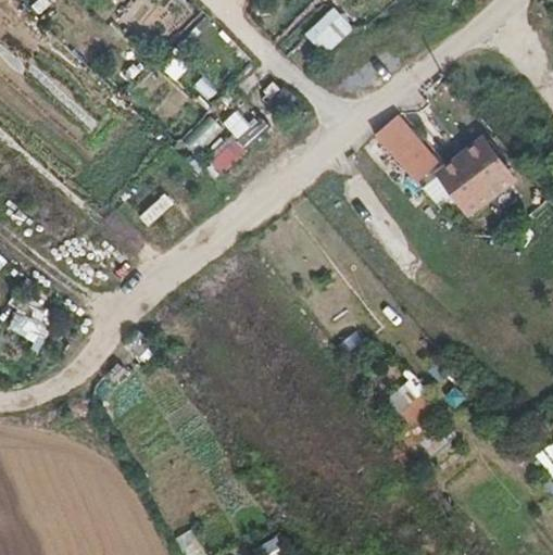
[(304,34),(325,55),(354,27),(334,7),(304,34)]
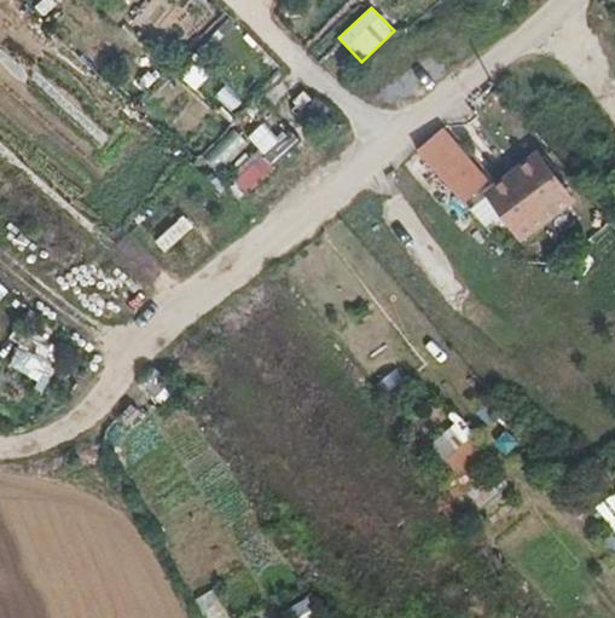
[(417,68),(394,78),(400,92),(424,82),(417,68)]
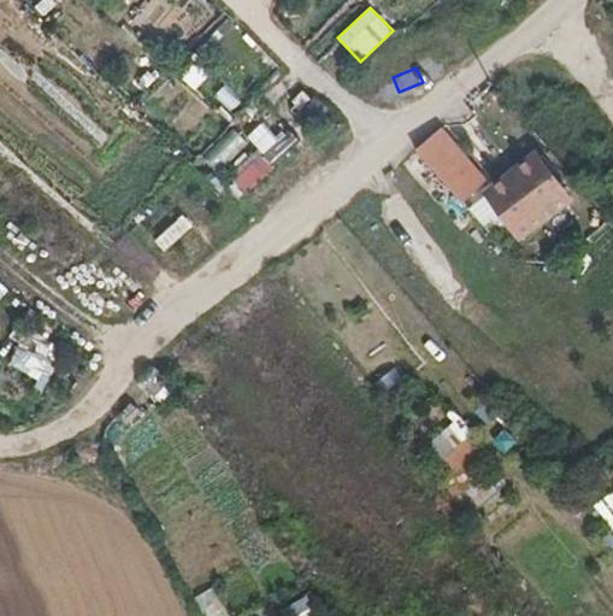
[(246,135),(270,163),(294,141),(271,115),(246,135)]
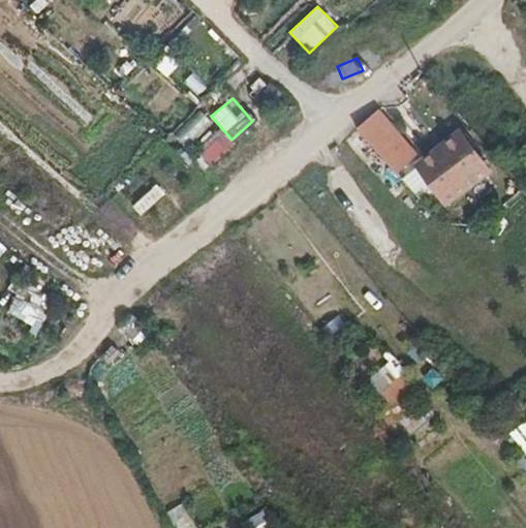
[(186,147),(211,122),(195,107),(172,132),(186,147)]
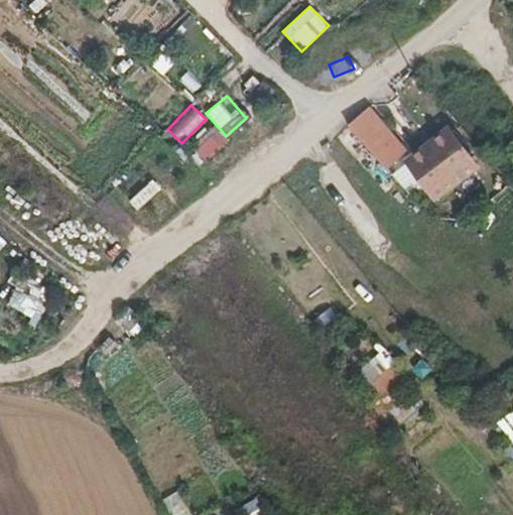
[(397,163),(355,113),(343,123),(361,145),(385,173),(397,163)]
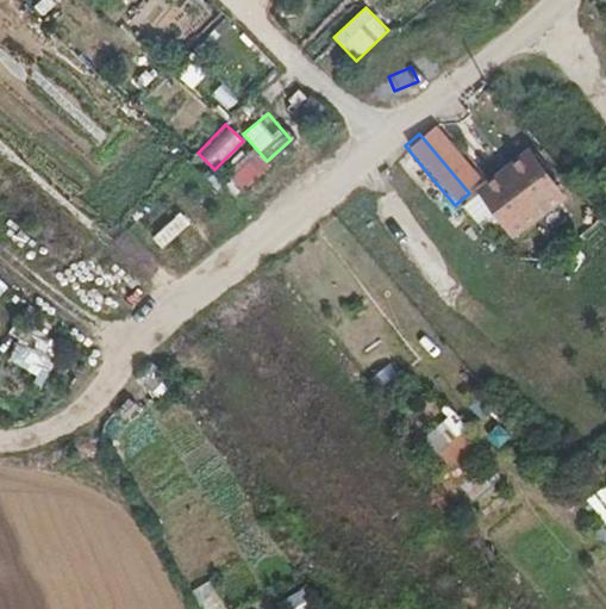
[(218,166),(241,192),(269,167),(245,141),(218,166)]
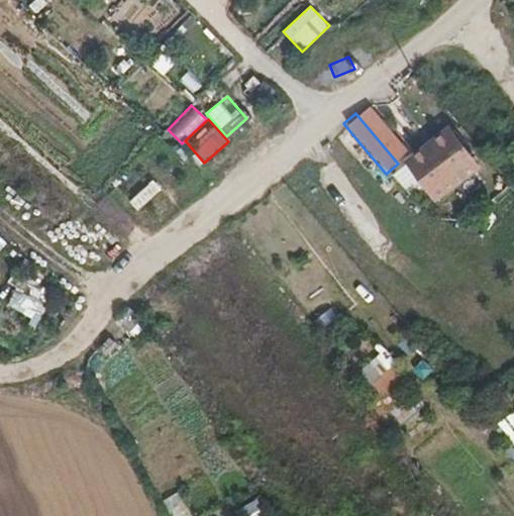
[(454,172),(470,159),(447,132),(416,159),(424,169),(416,176),(434,198),(458,178),(458,177),(454,172)]
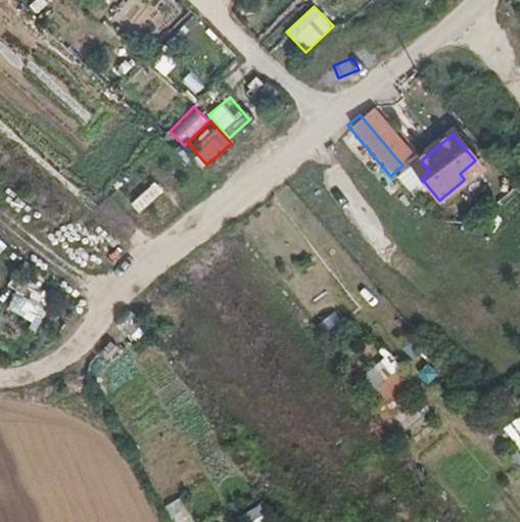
[(154,184),(131,202),(139,212),(162,193),(154,184)]
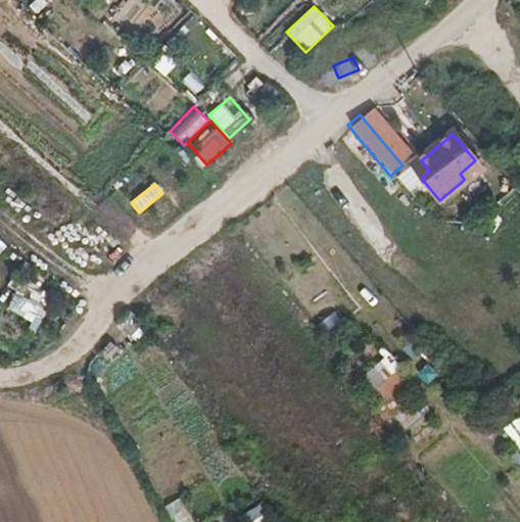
[(386,356),(364,375),(377,390),(399,370),(386,356)]
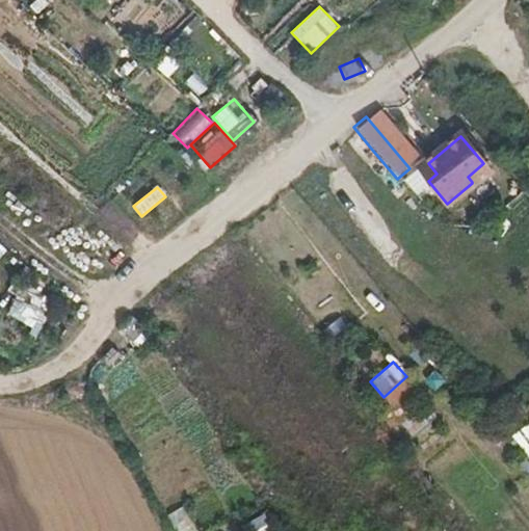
[(523,453),(512,459),(528,484),(528,423),(511,434),(523,453)]
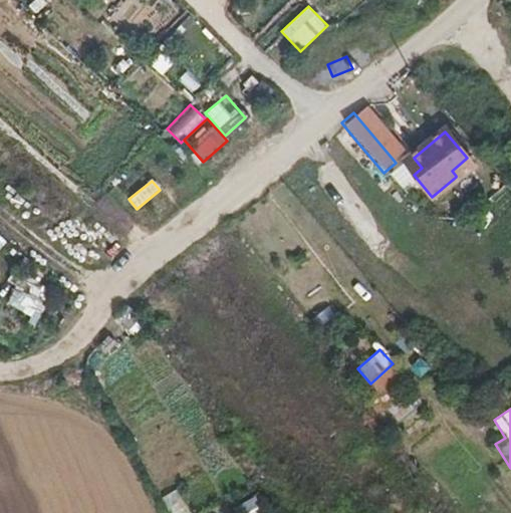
[(188,512),(177,489),(162,496),(169,512),(188,512)]
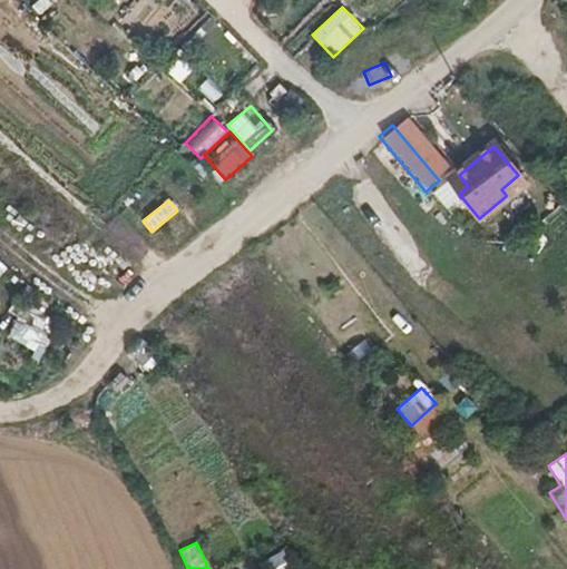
[(263,568),(289,568),(282,552),(260,562),(263,568)]
